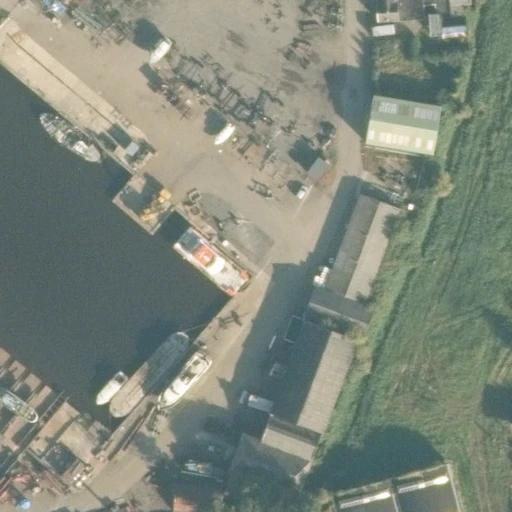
[(421,0),(374,0),(376,20),(394,19),(394,22),(420,20),(423,20),(422,6),(421,0)]
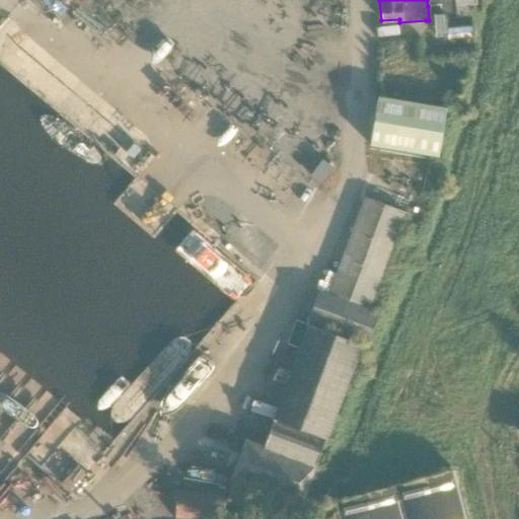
[(427,0),(428,6),(441,5),(441,14),(435,15),(436,38),(472,35),(471,3),(480,3),(480,0),(427,0)]
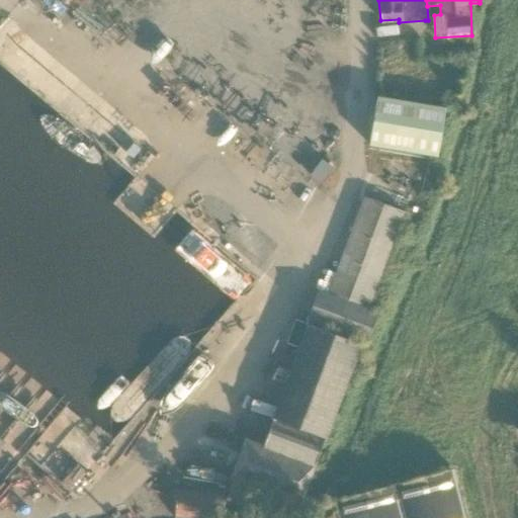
[(371,146),(438,157),(446,108),(379,97),(371,146)]
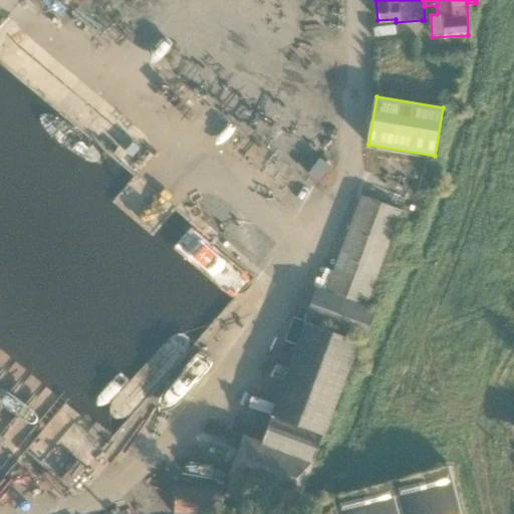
[(307,174),(319,183),(330,168),(318,159),(307,174)]
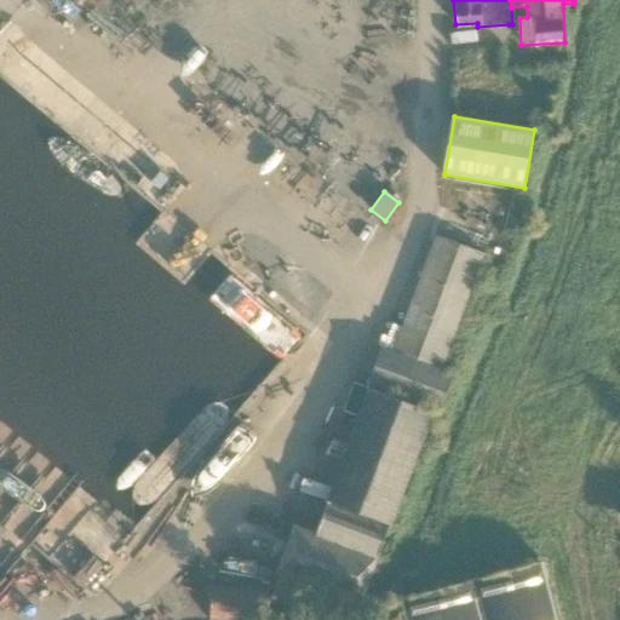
[(451,345),(452,339),(484,254),(437,236),(394,351),(382,348),(367,386),(441,414),(457,373),(442,368),(451,345)]
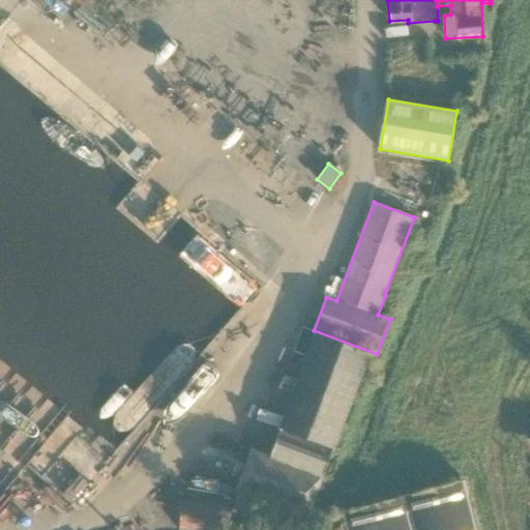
[(292,350),(304,355),(314,330),(301,326),(292,350)]
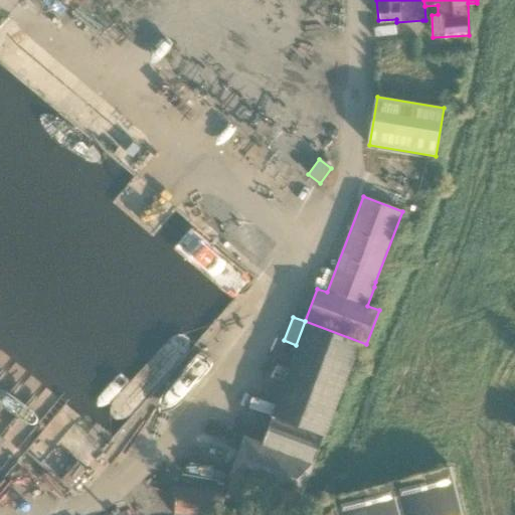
[(300,501),(358,343),(308,324),(291,368),(277,363),(271,375),(287,381),(264,443),(246,437),(231,476),(233,477),(226,497),(246,505),(254,485),(300,501)]
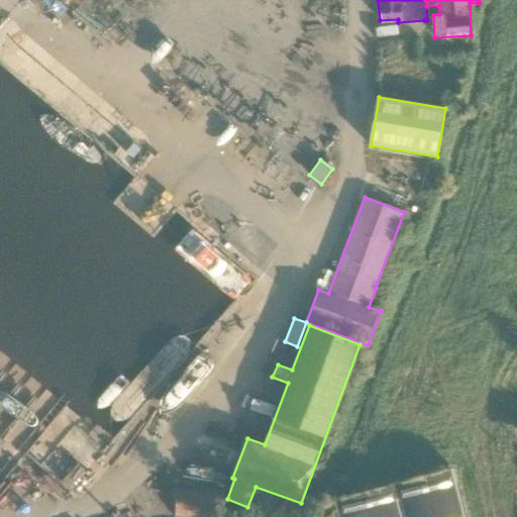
[(127,455),(139,466),(173,428),(161,418),(127,455)]
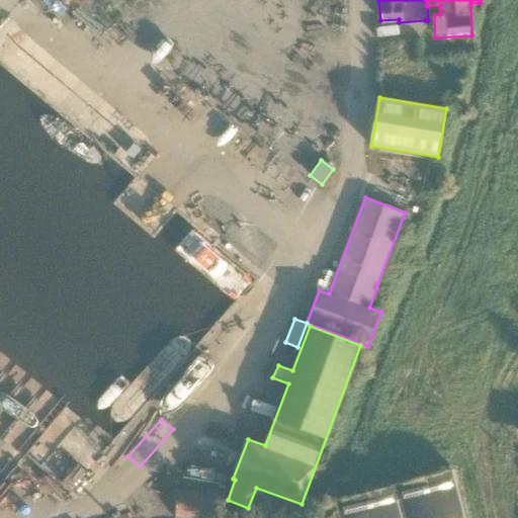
[(71,487),(86,469),(79,463),(64,480),(71,487)]
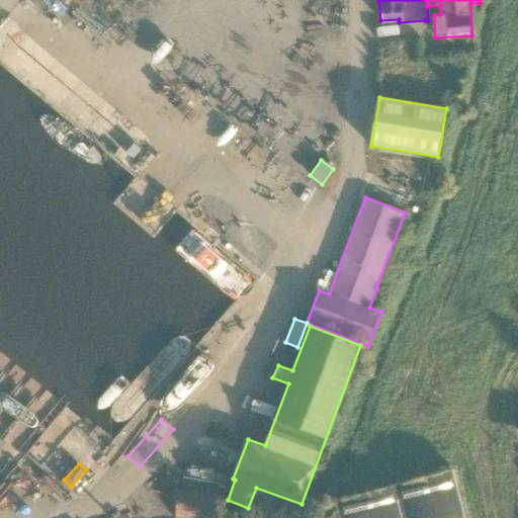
[(466,517),(454,468),(335,501),(339,517),(278,517),(278,515),(265,517),(466,517)]
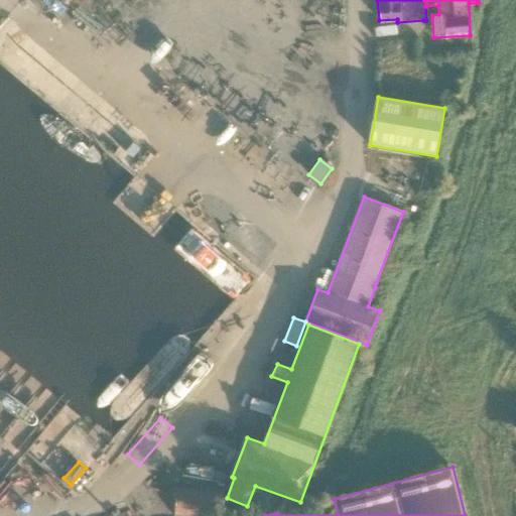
[(174,514),(213,515),(223,515),(225,489),(176,487),(174,514)]
